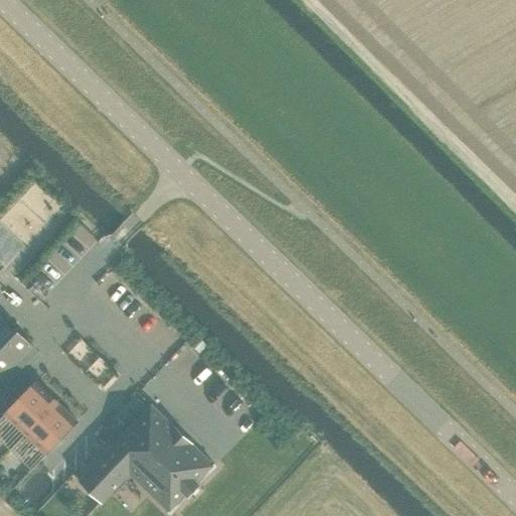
[(2,316),(0,318),(0,379),(1,381),(33,347),(2,316)]
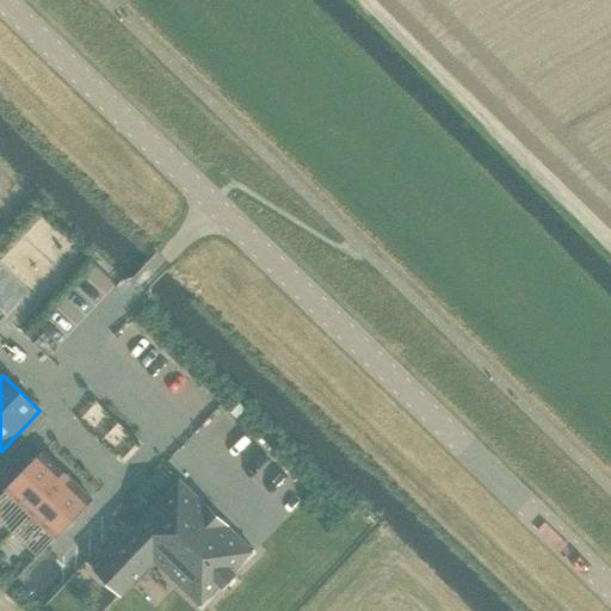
[(44,451),(7,489),(56,537),(93,498),(44,451)]
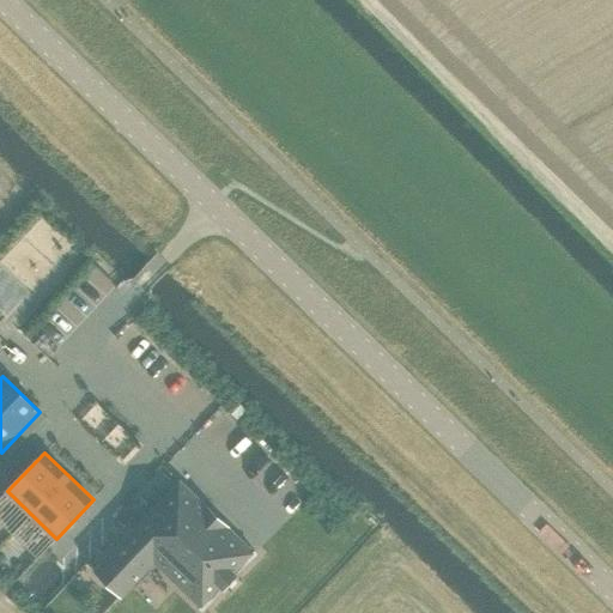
[(269,461),(253,477),(263,487),(279,472),(269,461)]
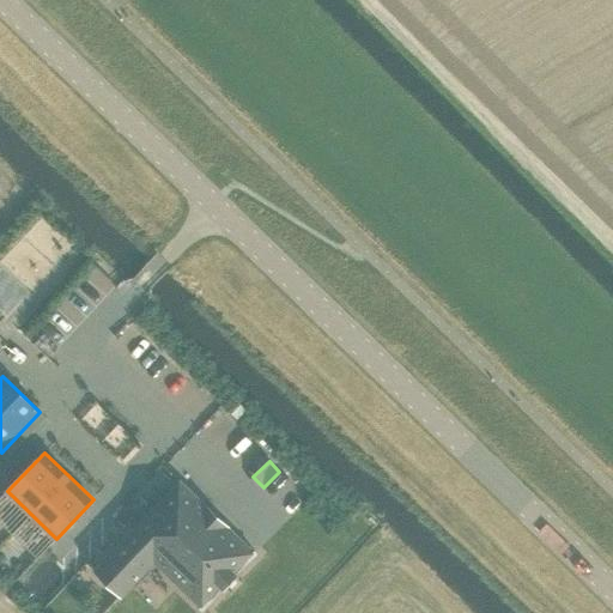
[(180,481),(95,571),(122,598),(155,563),(204,610),(223,588),(224,589),(238,576),(237,575),(256,553),(180,481)]
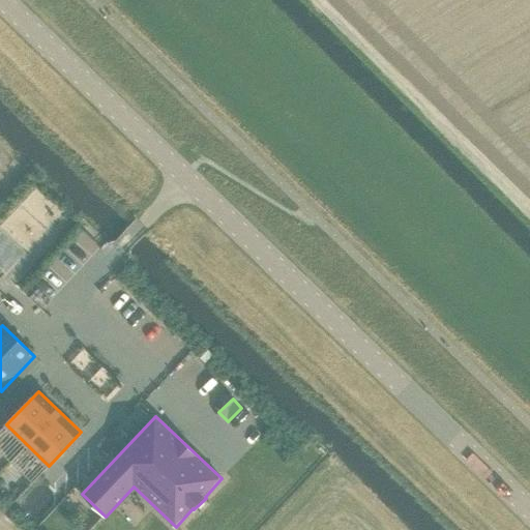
[(111,453),(126,437),(119,431),(105,448),(111,453)]
